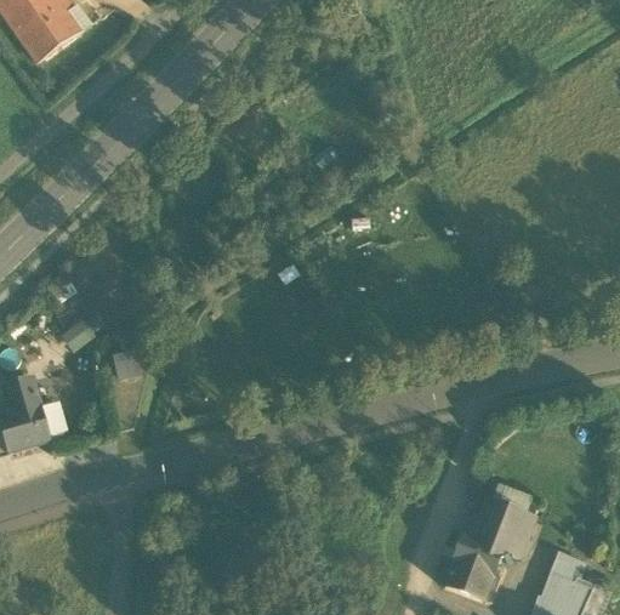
[(0,0),(0,7),(15,29),(56,0),(0,0)]
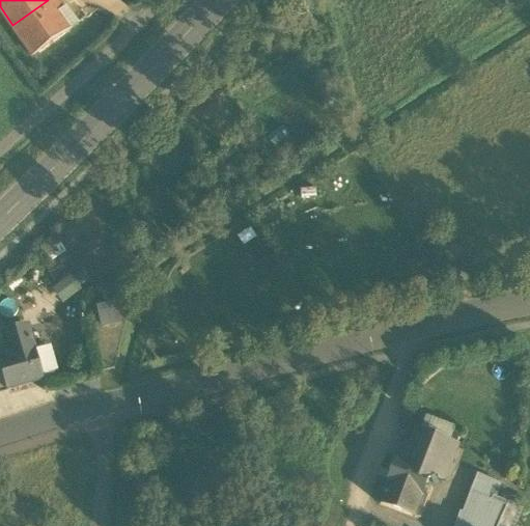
[(61,5),(58,0),(48,0),(12,25),(31,52),(67,28),(55,9),(61,5)]
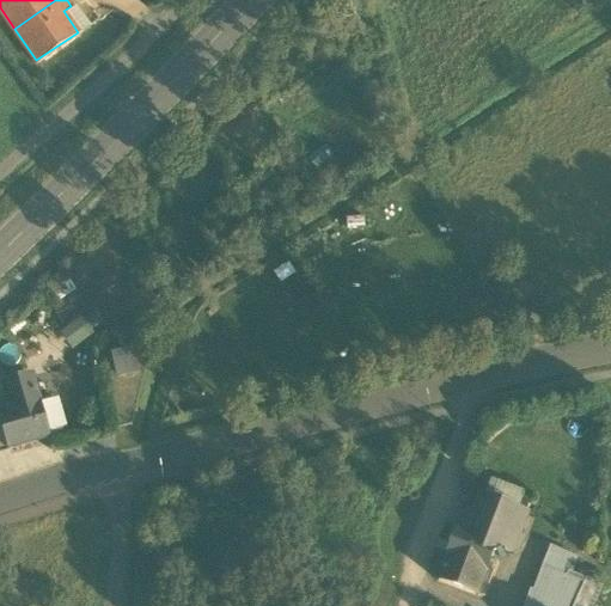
[(69,271),(53,281),(61,297),(78,286),(69,271)]
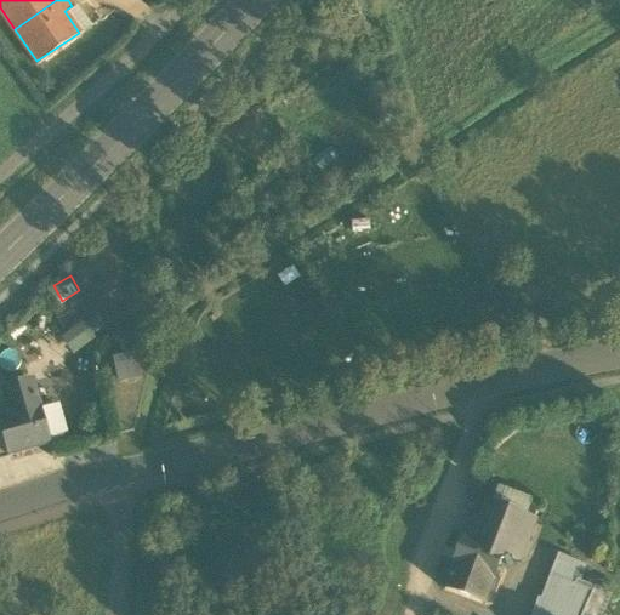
[(81,318),(62,335),(75,351),(96,335),(81,318)]
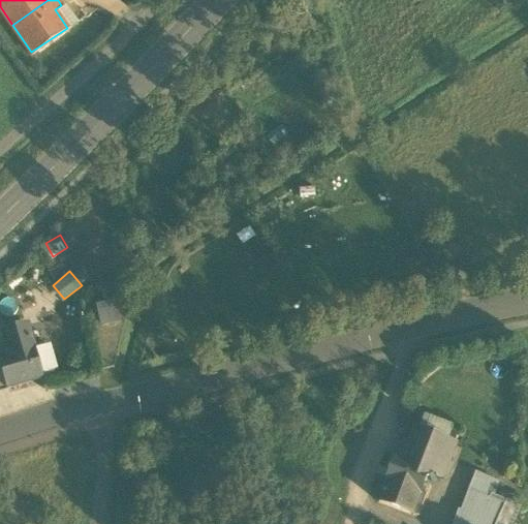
[(19,272),(7,280),(12,286),(24,278),(19,272)]
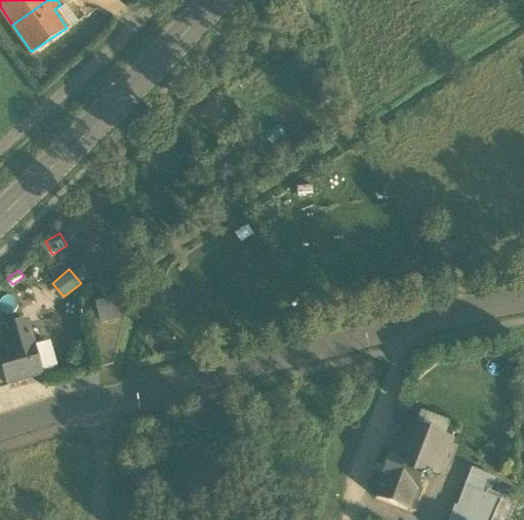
[(97,305),(103,320),(118,316),(113,301),(97,305)]
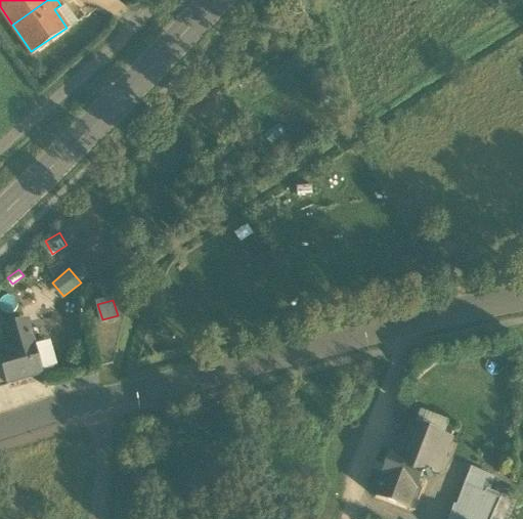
[(4,325),(10,347),(34,341),(28,318),(4,325)]
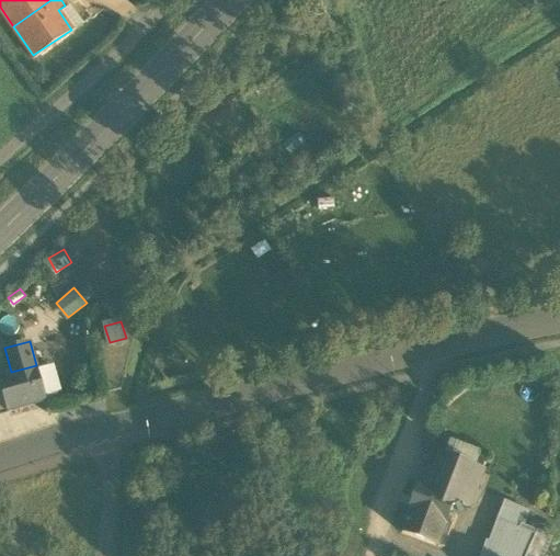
[(49,362),(36,365),(45,396),(57,393),(60,387),(54,365),(49,362)]
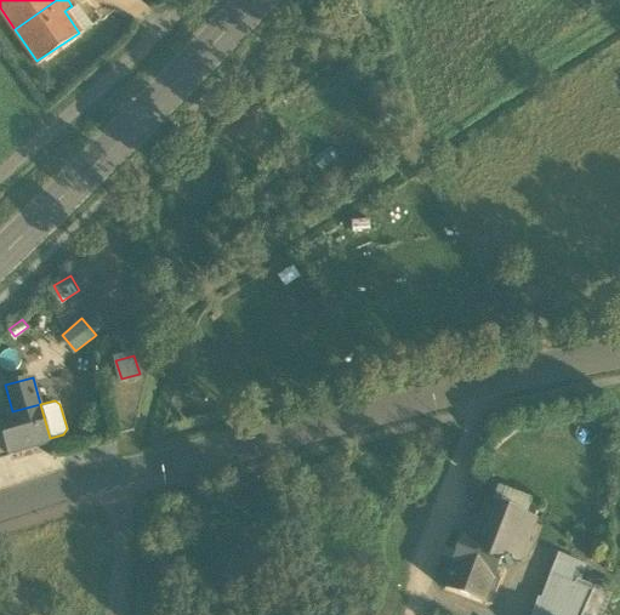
[(51,440),(50,438),(40,404),(12,411),(0,414),(11,451),(51,440)]
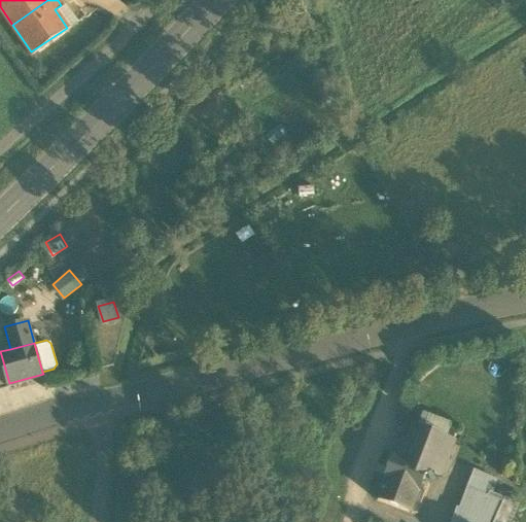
[(424,409),(417,425),(453,439),(459,422),(424,409)]
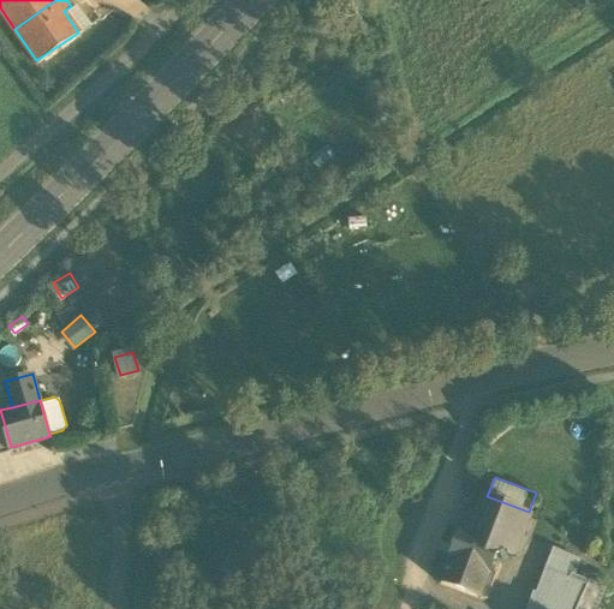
[(466,519),(464,526),(500,539),(505,542),(508,548),(514,550),(520,548),(524,541),(520,535),(529,512),(487,496),(480,517),(474,514),(466,519)]
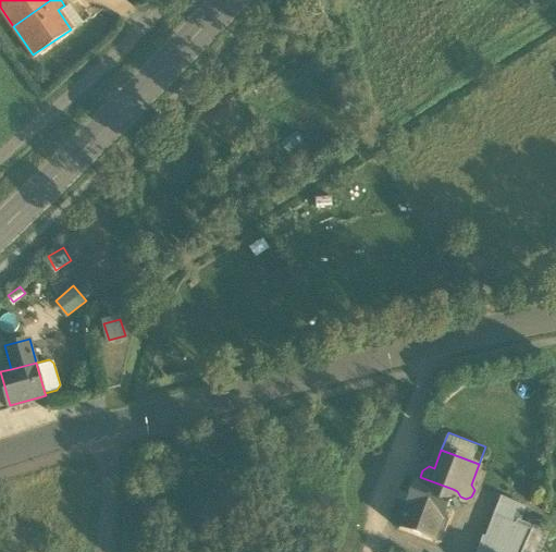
[(400,525),(434,538),(443,515),(453,489),(420,477),(419,476),(400,525)]
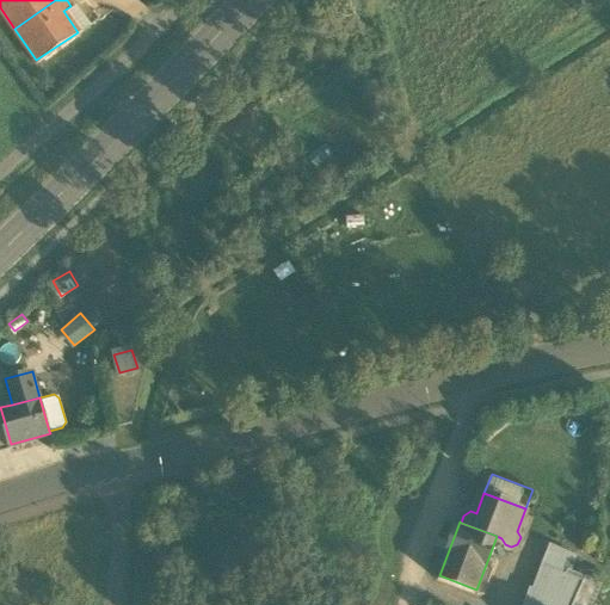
[(523,604),(571,604),(572,604),(560,598),(572,567),(577,553),(550,542),(534,586),(531,585),(523,604)]
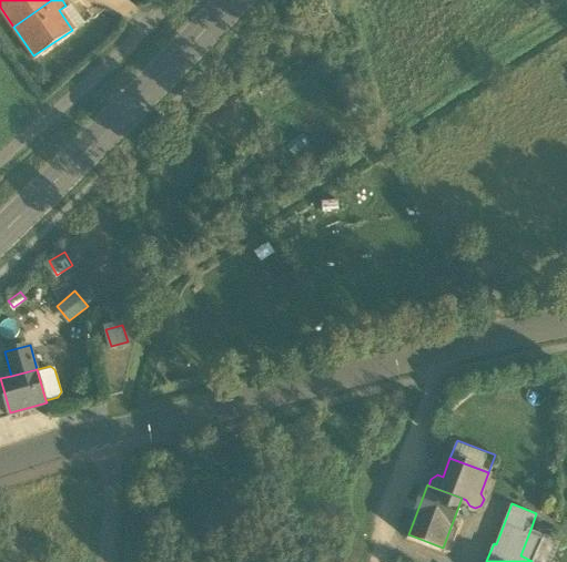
[(458,527),(452,524),(443,548),(443,549),(448,551),(458,527)]
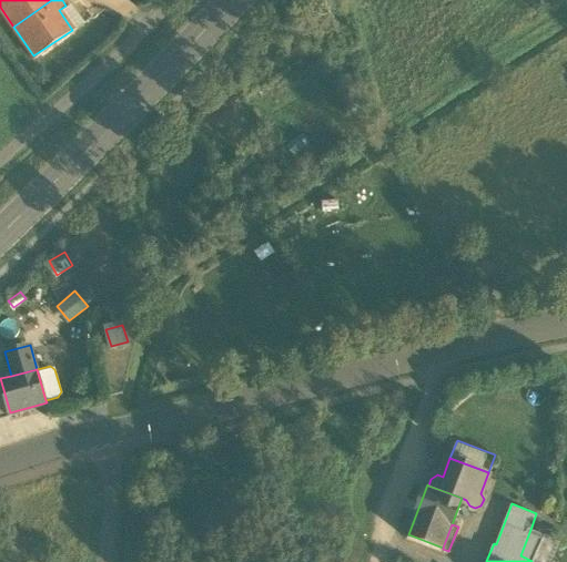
[(544,532),(532,527),(520,555),(532,561),(544,532)]
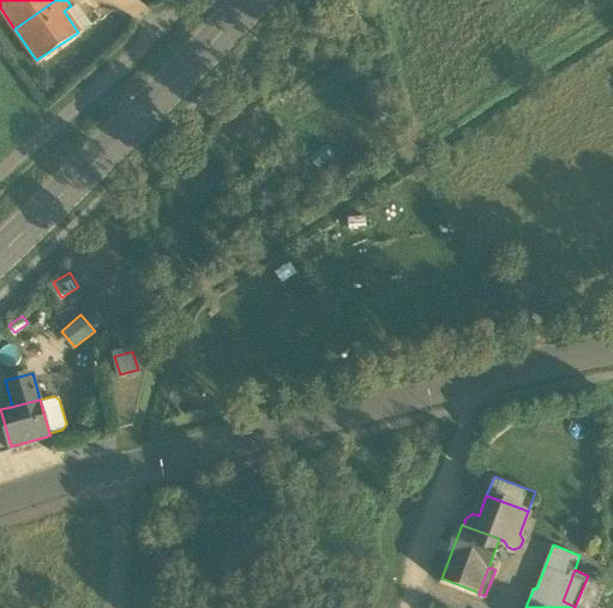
[(594,607),(605,584),(588,576),(575,607),(578,607),(594,607)]
